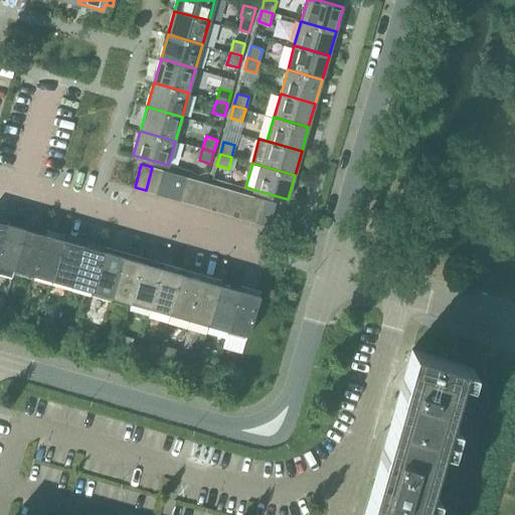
[(146,190),(157,194),(164,171),(152,167),(146,190)]
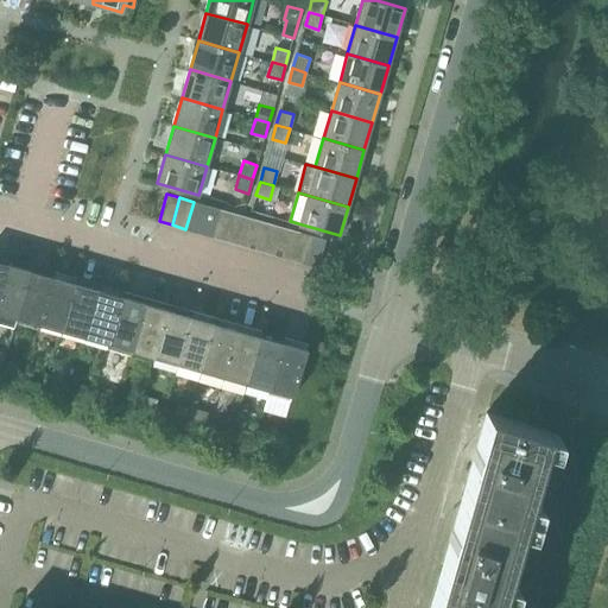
[(185,229),(198,233),(206,206),(194,202),(185,229)]
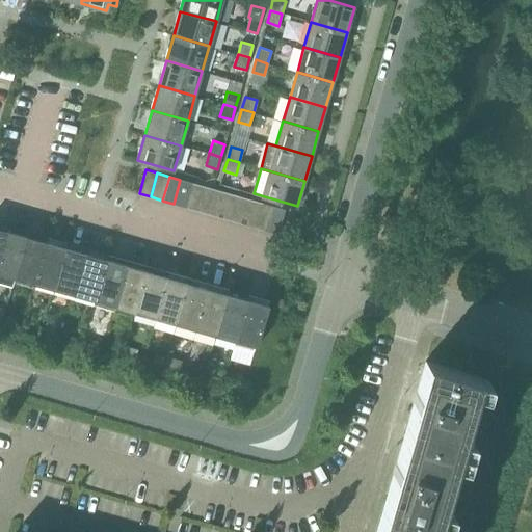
[(174,204),(185,207),(192,183),(180,180),(174,204)]
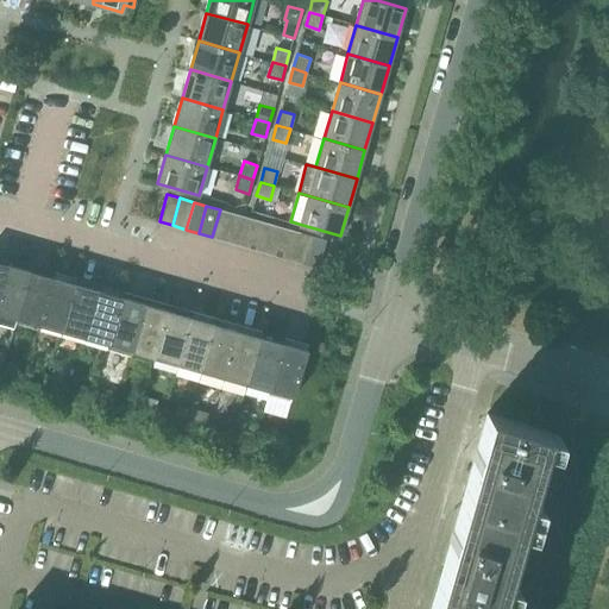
[(212,237),(225,240),(233,213),(220,209),(212,237)]
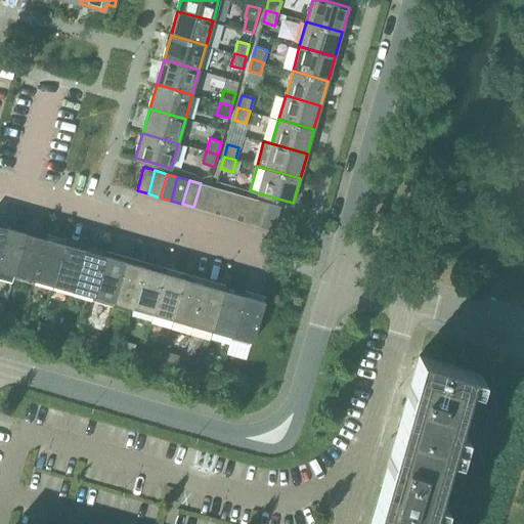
[(193,207),(205,210),(213,187),(201,183),(193,207)]
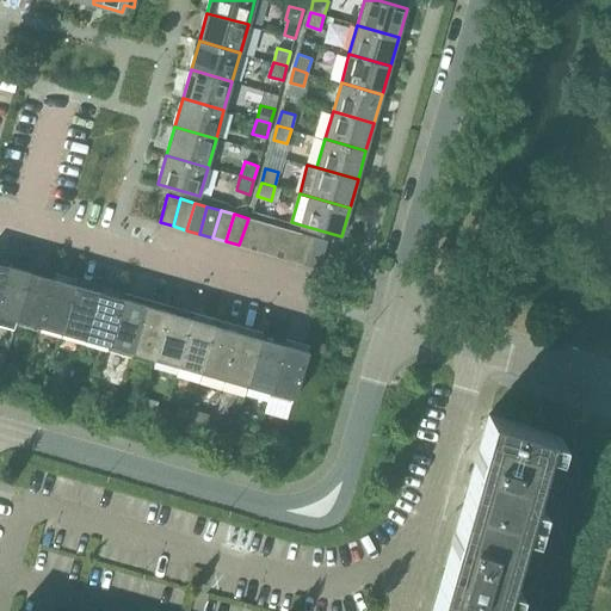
[(239,245),(253,250),(260,222),(248,218),(239,245)]
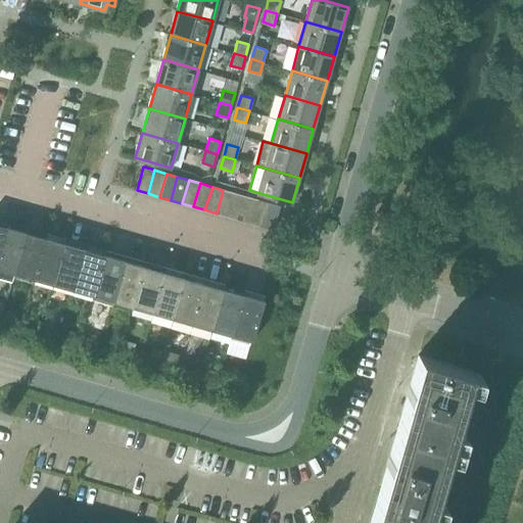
[(217,214),(227,217),(234,193),(223,190),(217,214)]
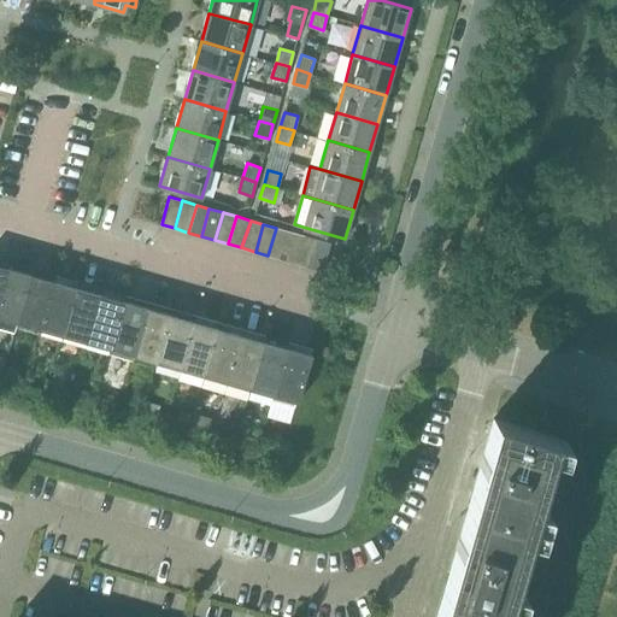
[(268,256),(282,259),(289,231),(276,228),(268,256)]
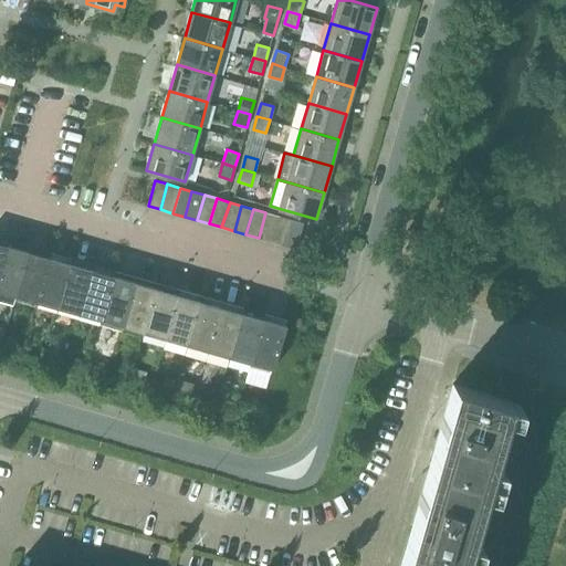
[(259,238),(271,241),(278,216),(265,212),(259,238)]
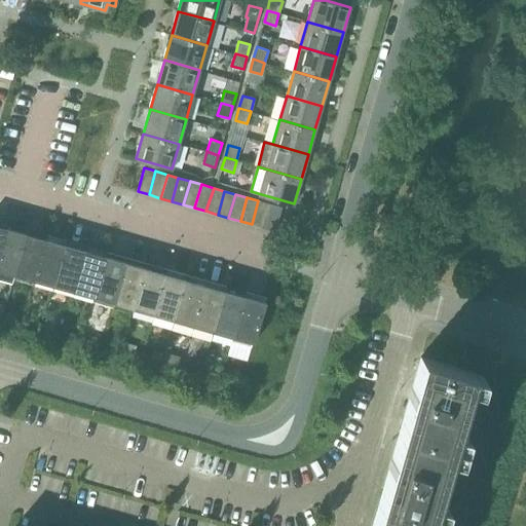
[(252,224),(263,228),(270,203),(258,200),(252,224)]
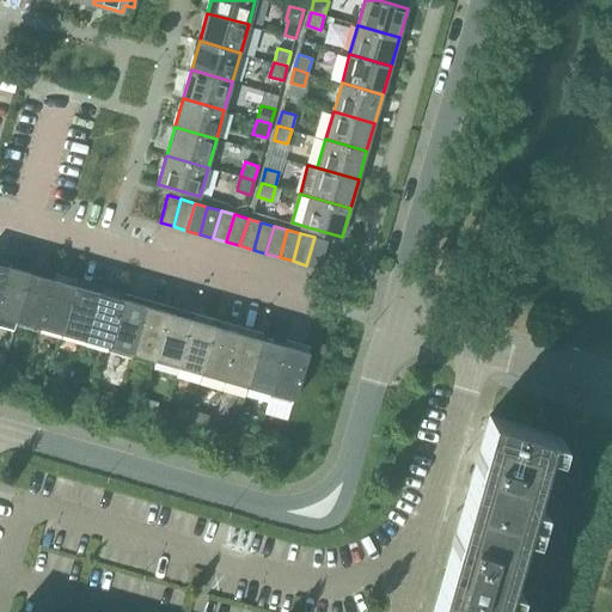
[(314,237),(306,265),(319,269),(328,242),(314,237)]
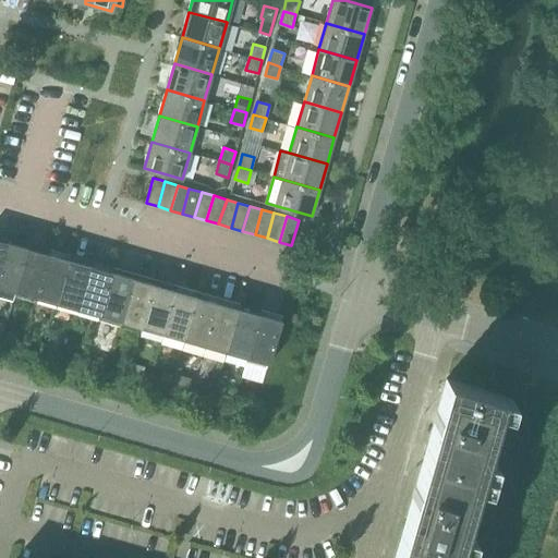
[(0,294),(13,299),(15,291),(28,247),(8,241),(0,265),(0,294)]
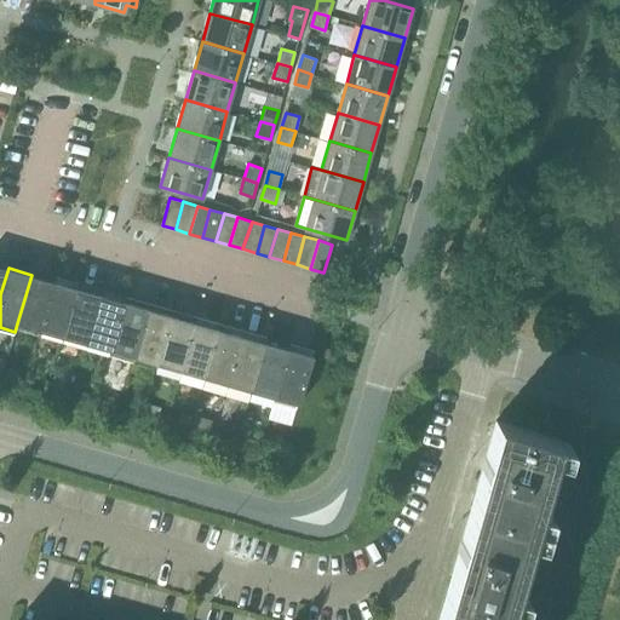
[(17,323),(41,329),(55,281),(32,275),(17,323)]
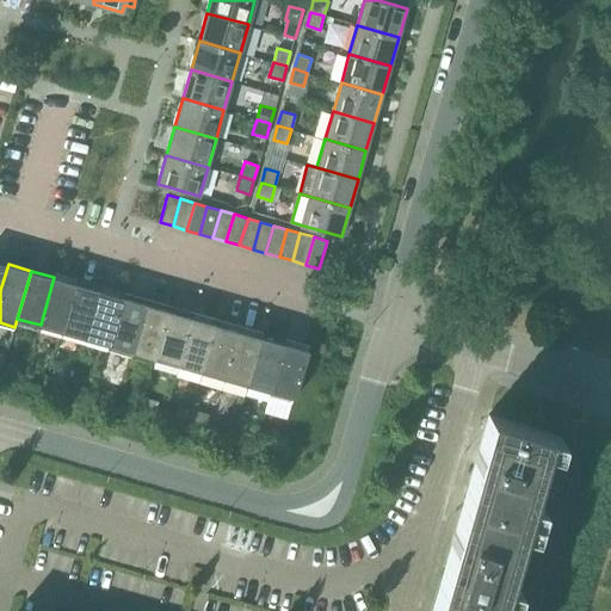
[(41,325),(63,332),(76,284),(54,277),(41,325)]
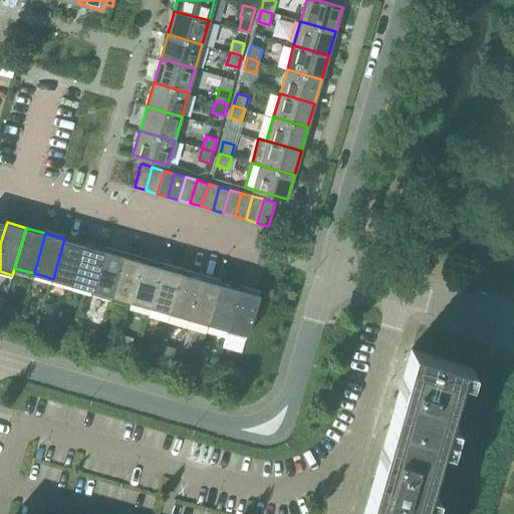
[(53,279),(72,284),(83,244),(64,239),(53,279)]
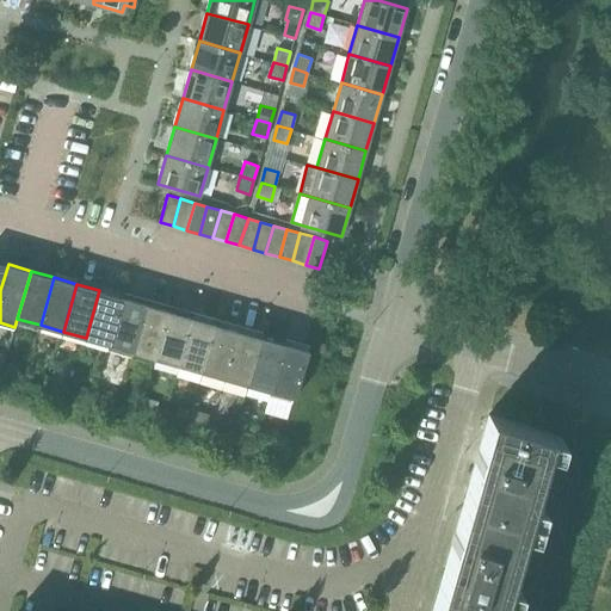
[(86,338),(109,345),(123,297),(99,290),(86,338)]
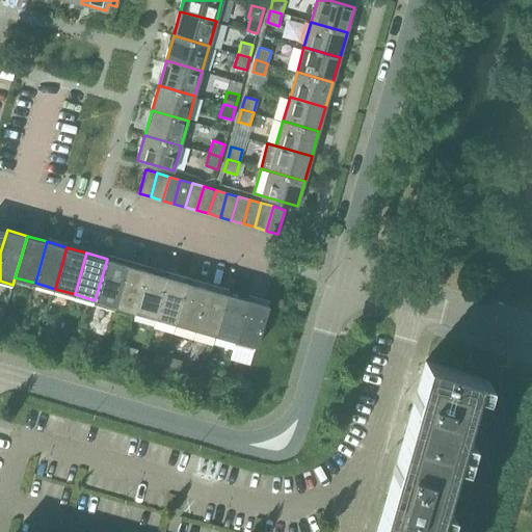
[(95,300),(114,306),(127,264),(107,259),(95,300)]
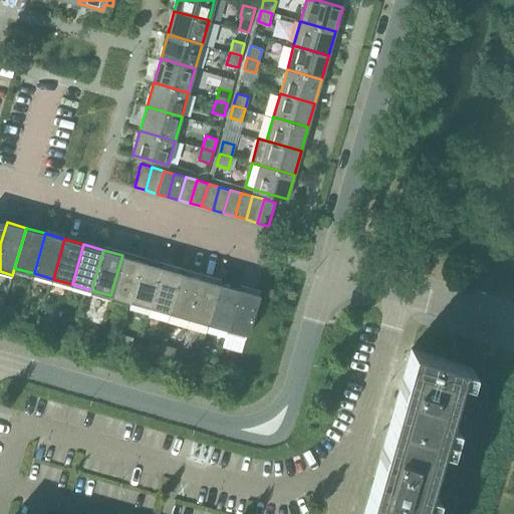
[(110,295),(131,301),(142,261),(122,255),(110,295)]
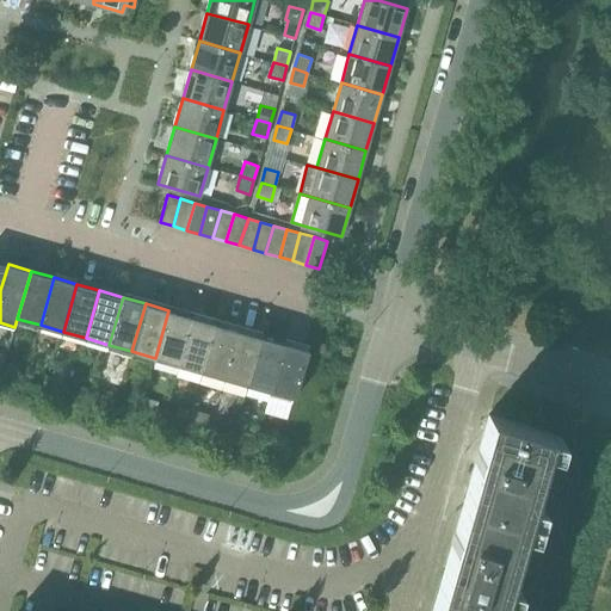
[(155,358),(178,364),(191,316),(168,310),(155,358)]
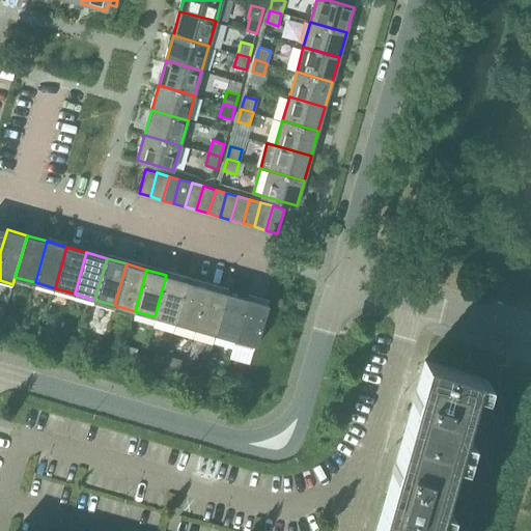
[(155,316),(174,323),(187,281),(166,275),(155,316)]
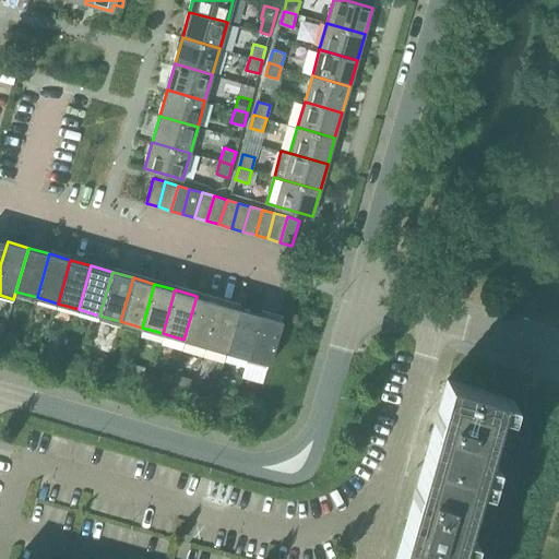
[(181,347),(202,354),(217,301),(197,296),(183,340),(181,347)]
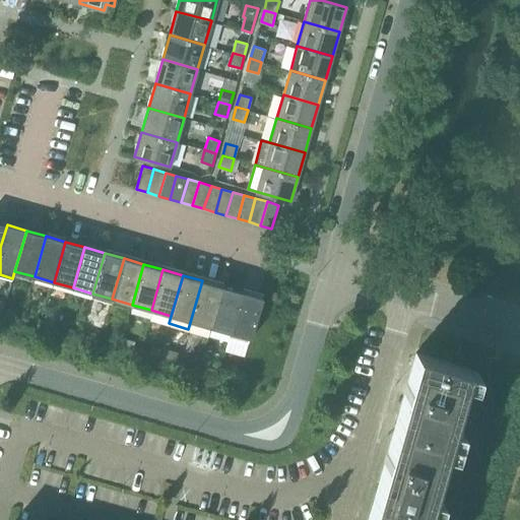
[(207,334),(210,327),(221,286),(202,280),(188,329),(207,334)]
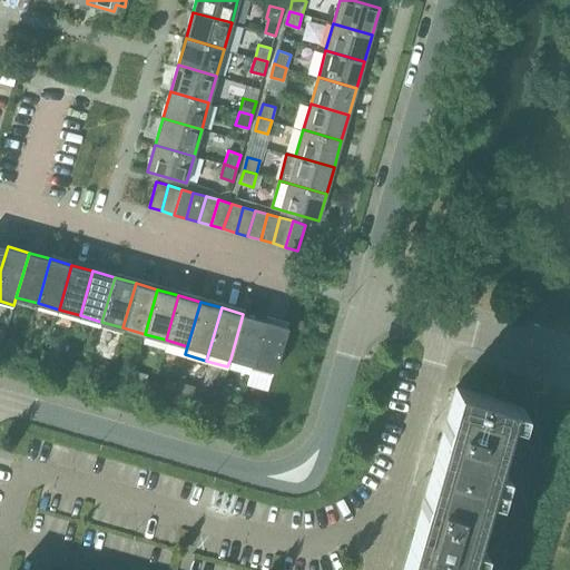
[(231,359),(252,364),(264,320),(243,314),(231,359)]
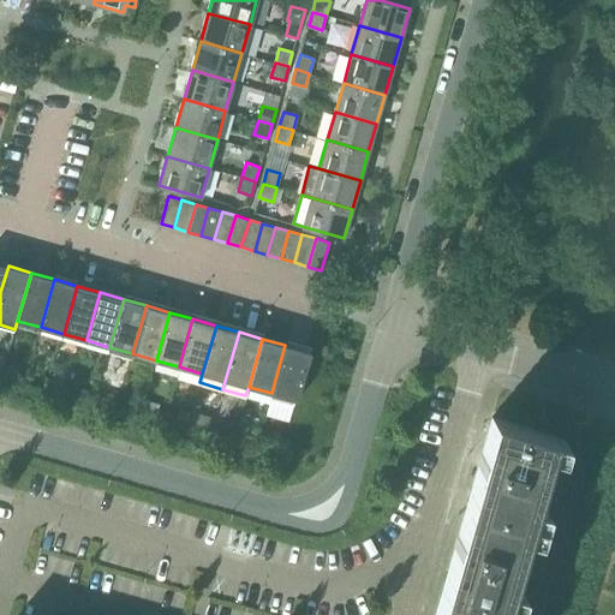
[(285,345),(272,393),(297,400),(310,352),(285,345)]
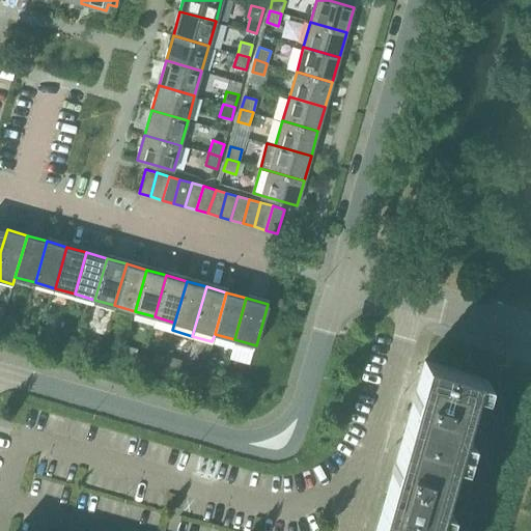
[(76,343),(78,336),(70,334),(67,341),(76,343)]
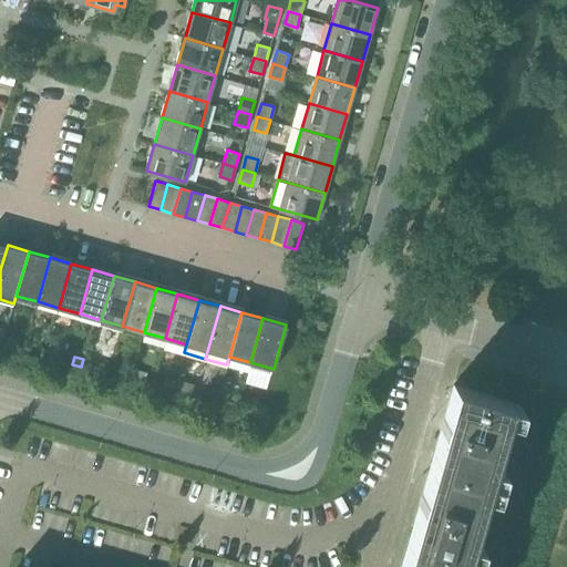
[(109,375),(111,366),(90,360),(88,370),(109,375)]
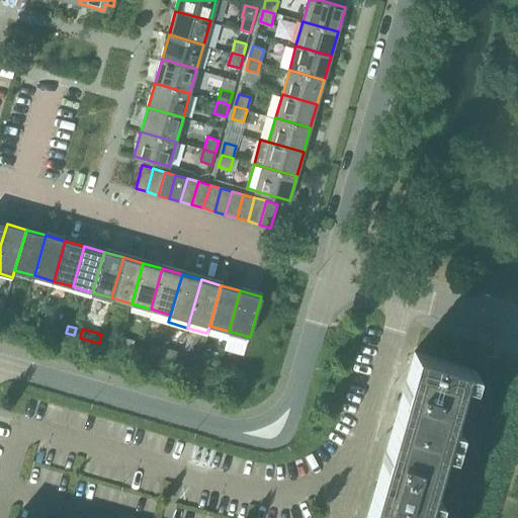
[(121,339),(119,348),(128,350),(131,342),(121,339)]
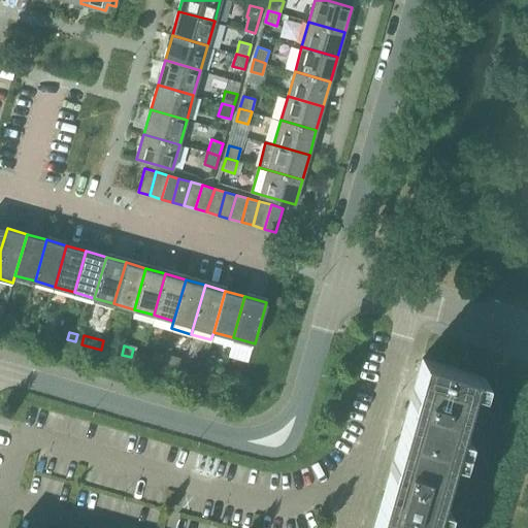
[(155,353),(152,364),(160,366),(163,355),(155,353)]
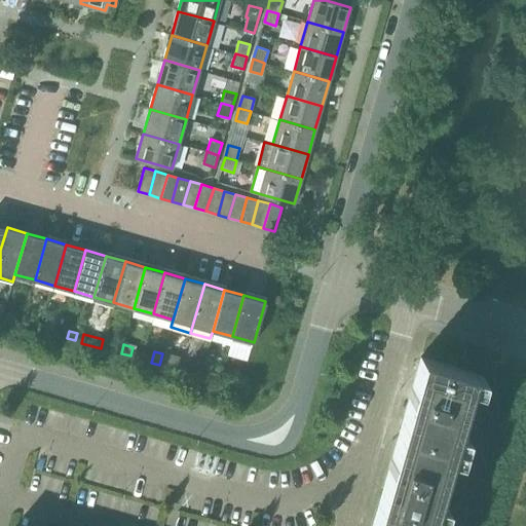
[(177,369),(180,358),(166,353),(162,365),(177,369)]
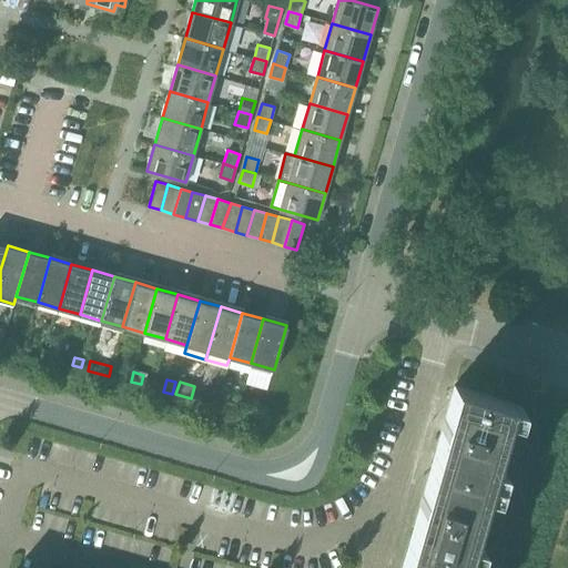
[(462,567),(510,401),(455,385),(402,567),(462,567)]
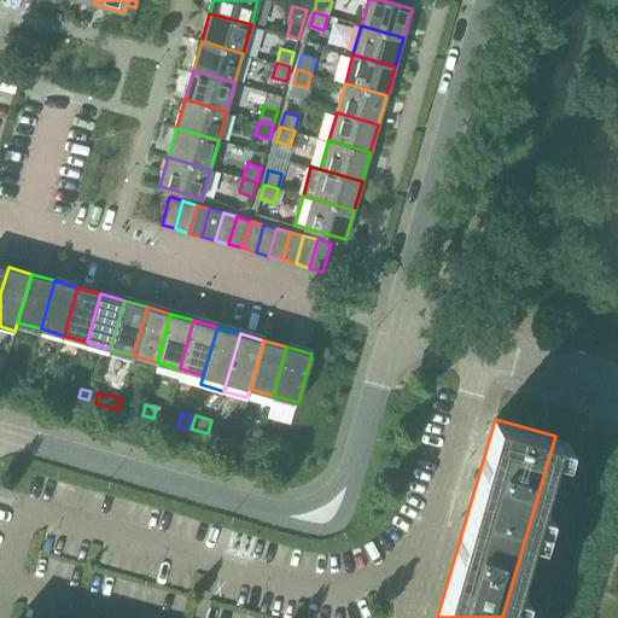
[(257,450),(260,441),(242,436),(239,444),(257,450)]
